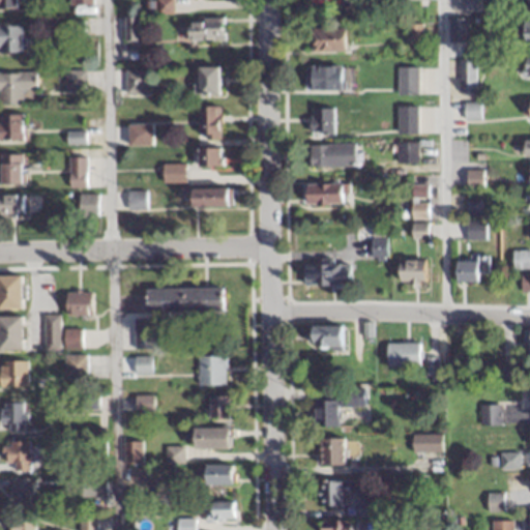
[(15,0),(0,0),(0,9),(21,10),(21,0),(15,0)]
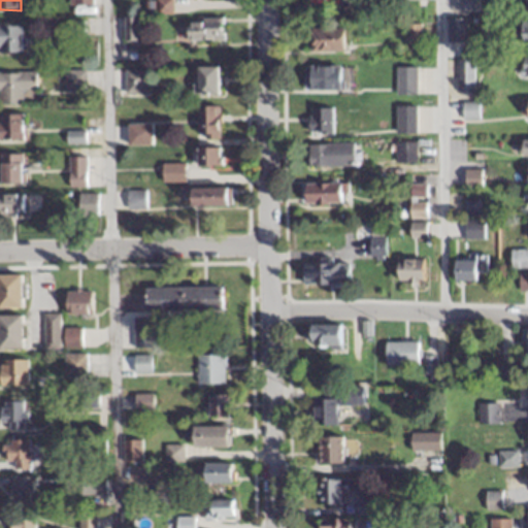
[(156,0),(156,12),(170,12),(170,0),(156,0)]
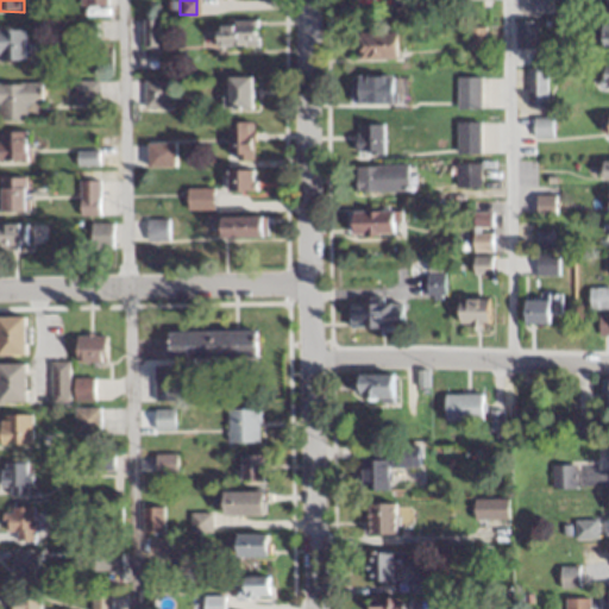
[(547,0),(521,0),(522,11),(547,11),(547,0)]
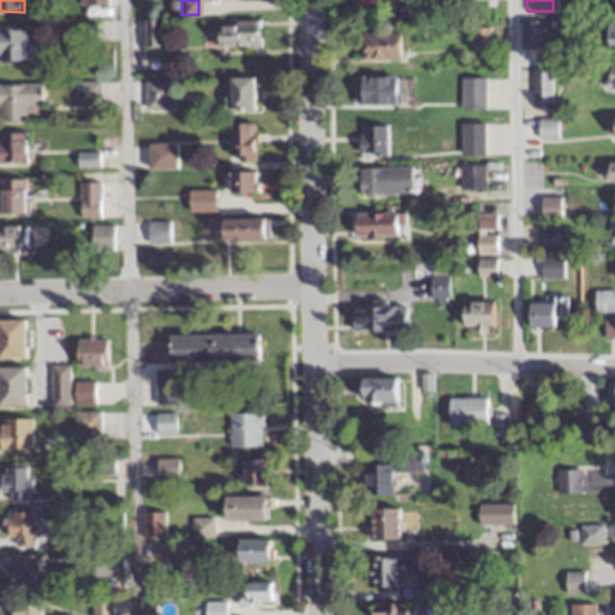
[(142,47),(159,47),(159,18),(142,18),(142,47)]
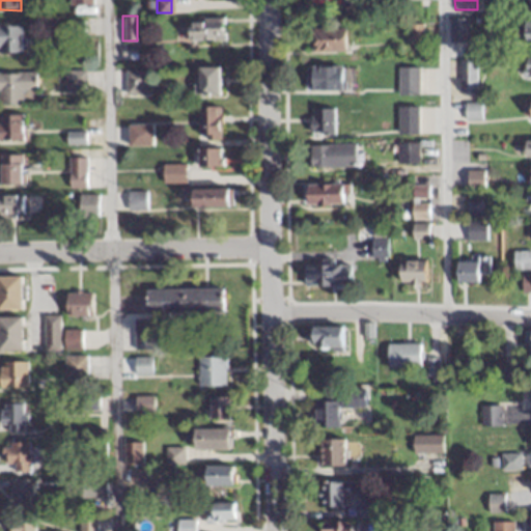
[(186,40),(222,40),(222,18),(186,18),(186,40)]
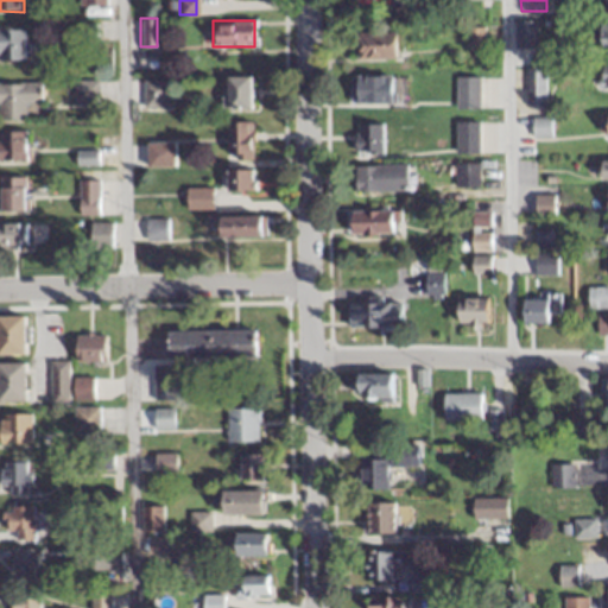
[(536,20),(513,20),(513,48),(536,48),(536,20)]
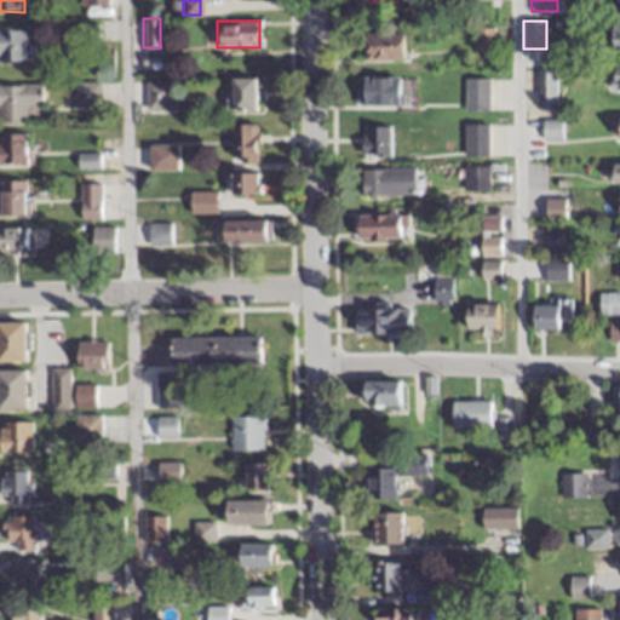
[(0,59),(24,59),(24,28),(0,28),(0,59)]
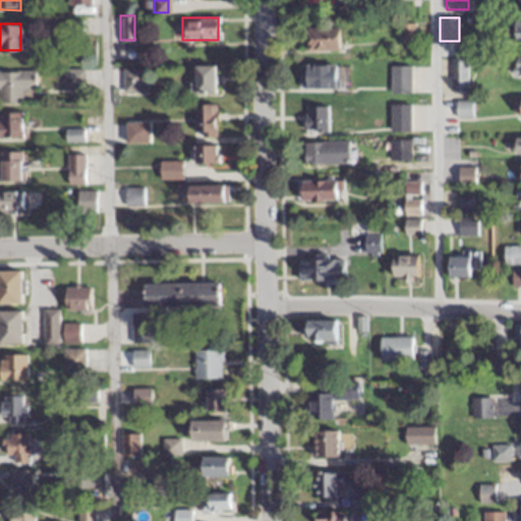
[(400,40),(413,39),(412,24),(399,24),(400,40)]
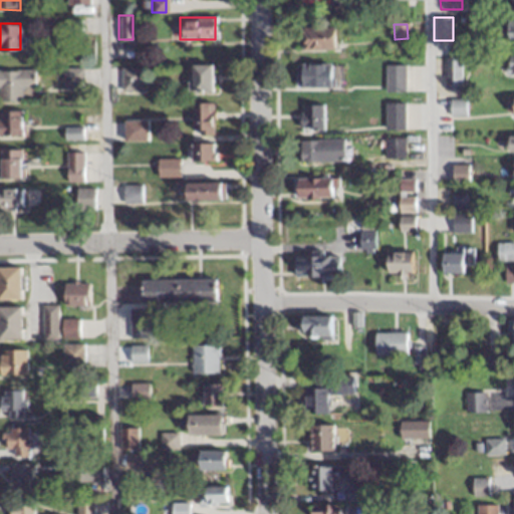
[(300,27),(300,50),(333,50),(333,27),(300,27)]
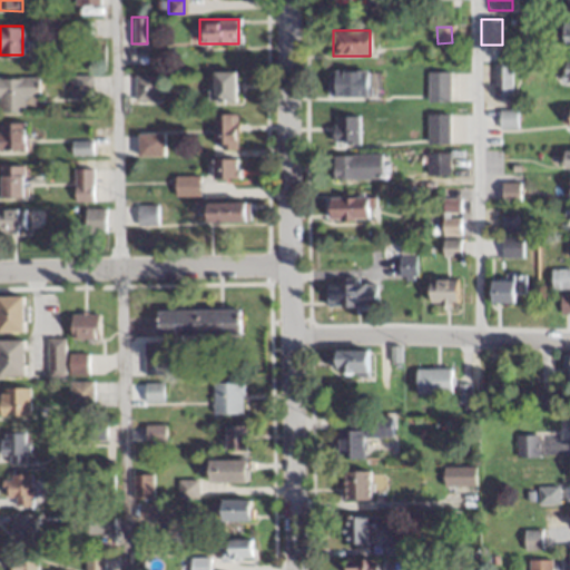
[(493,65),(493,100),(510,100),(510,65),(493,65)]
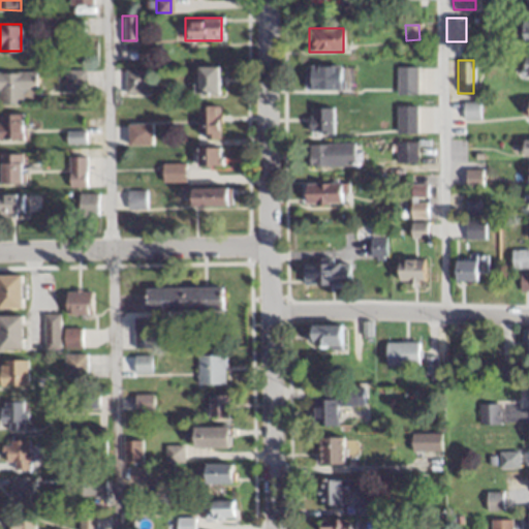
[(340,65),(309,65),(309,90),(340,90),(340,65)]
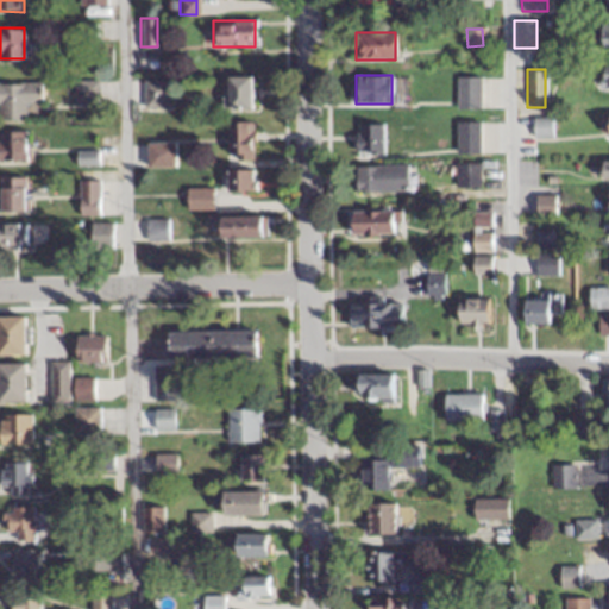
[(225,76),(225,107),(249,107),(249,76),(225,76)]
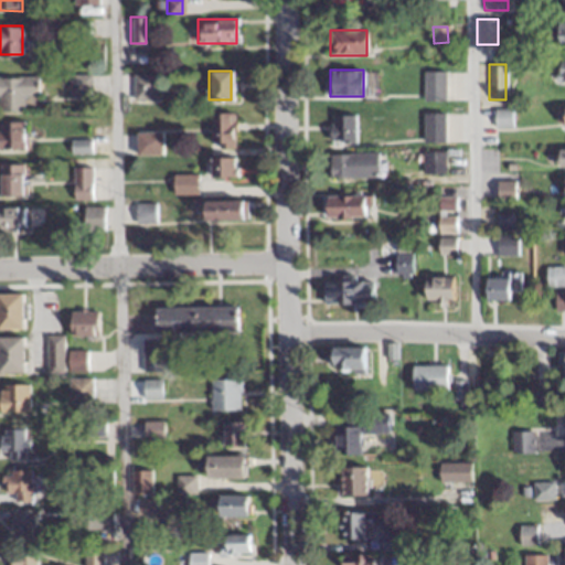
[(422,100),(443,100),(443,71),(422,71),(422,100)]
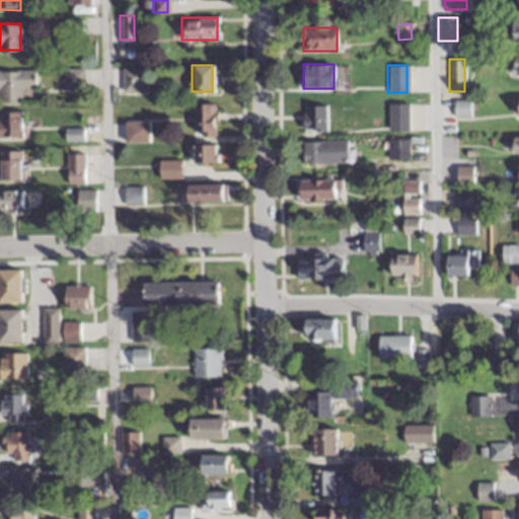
[(83,90),(83,68),(62,68),(62,90),(83,90)]
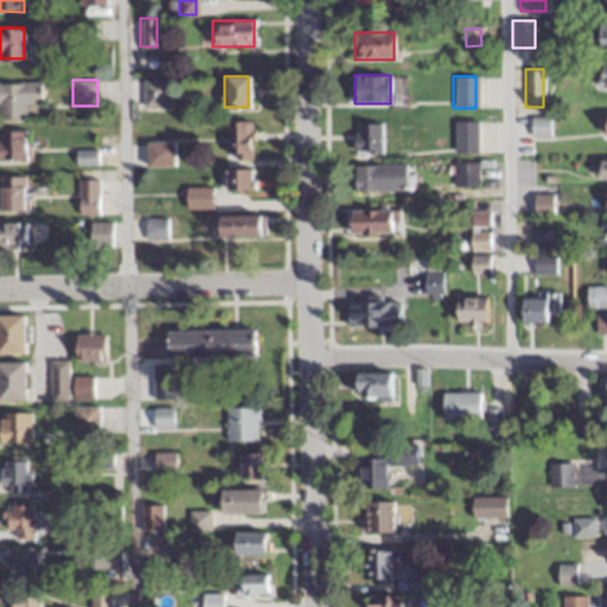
[(166,80),(141,80),(141,108),(166,108),(166,80)]
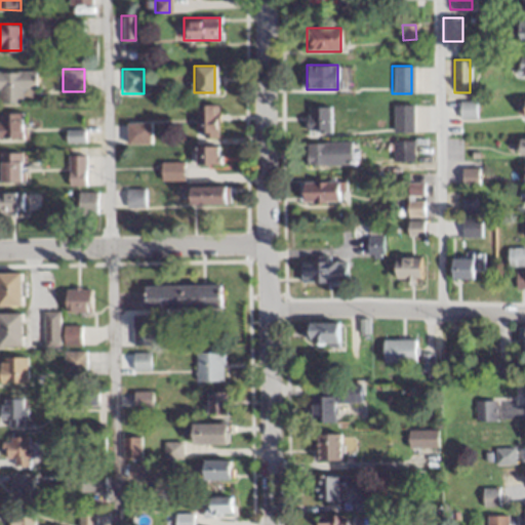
[(0,71),(0,102),(23,103),(23,89),(35,89),(35,71),(0,71)]
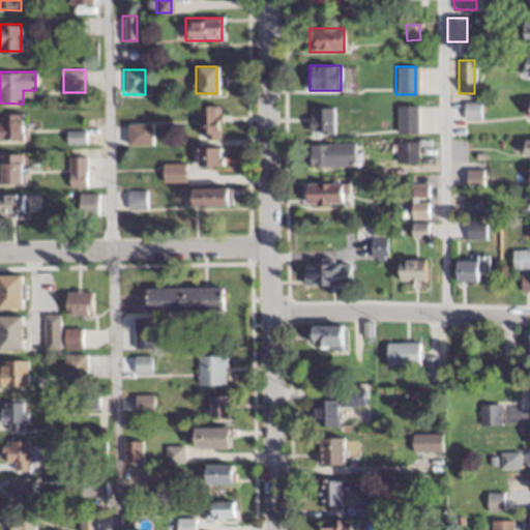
[(463,118),(480,118),(480,104),(463,104),(463,118)]
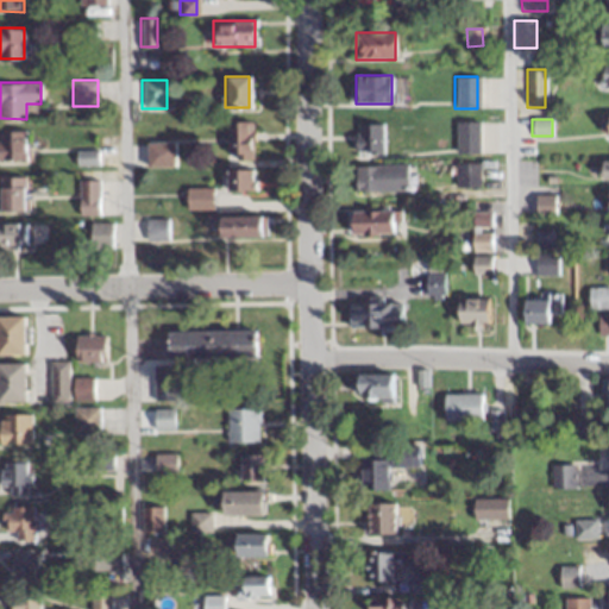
[(251,158),(251,120),(231,120),(231,158),(251,158)]
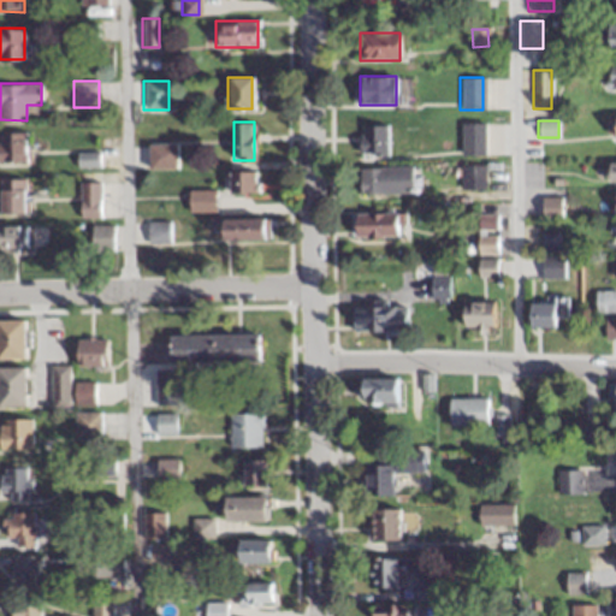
[(503,155),(503,123),(460,123),(460,155),(503,155)]
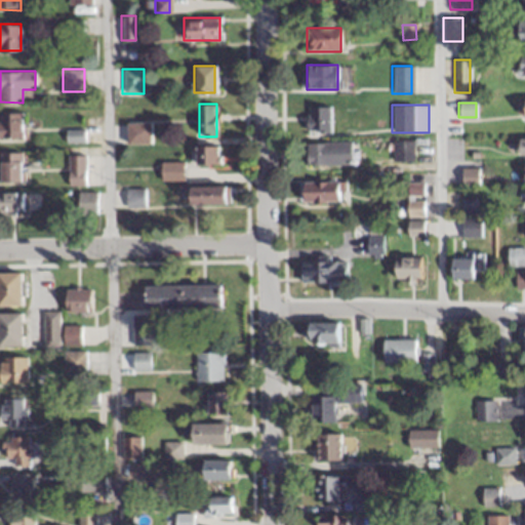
[(307,131),(329,131),(329,107),(307,107),(307,131)]
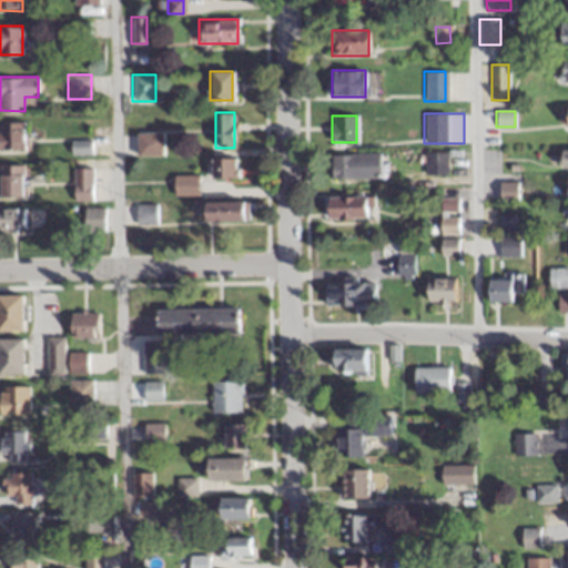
[(0,149),(24,149),(24,122),(0,121),(0,149)]
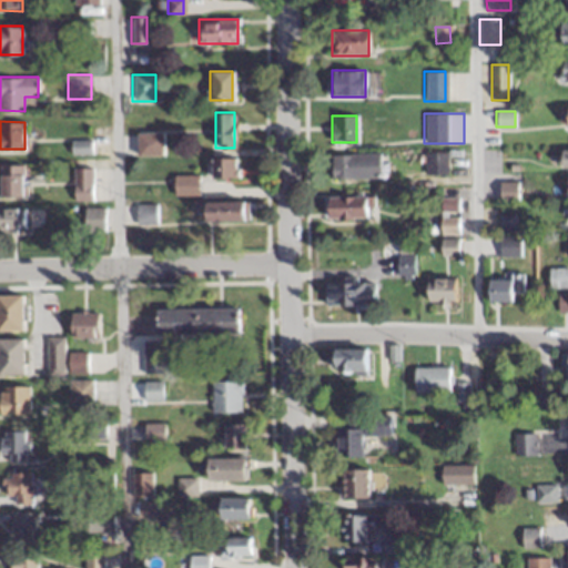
[(161,133),(137,133),(137,155),(161,155),(161,133)]
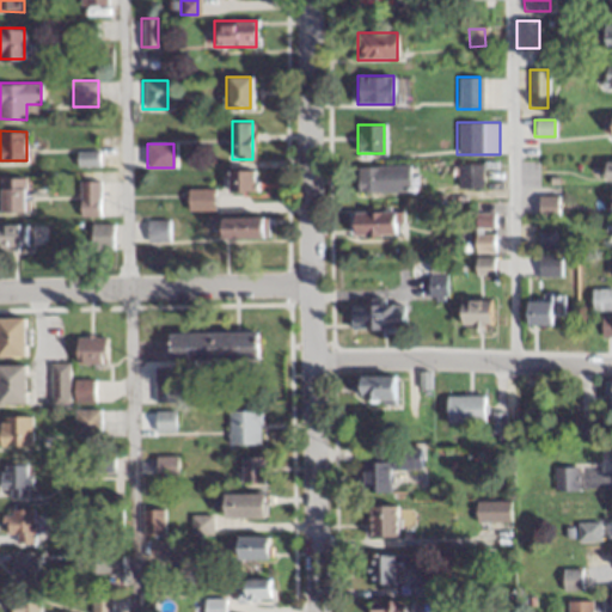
[(96,151),(75,151),(75,166),(96,166),(96,151)]
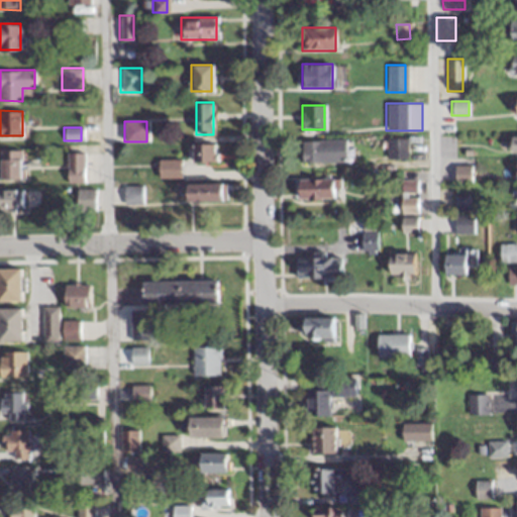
[(302,140),(302,163),(344,163),(344,140),(302,140)]
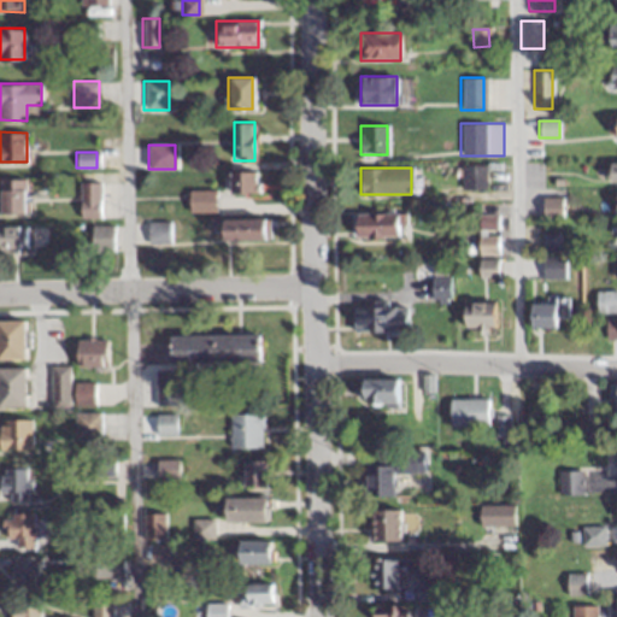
[(228,171),(228,193),(256,193),(256,171),(228,171)]
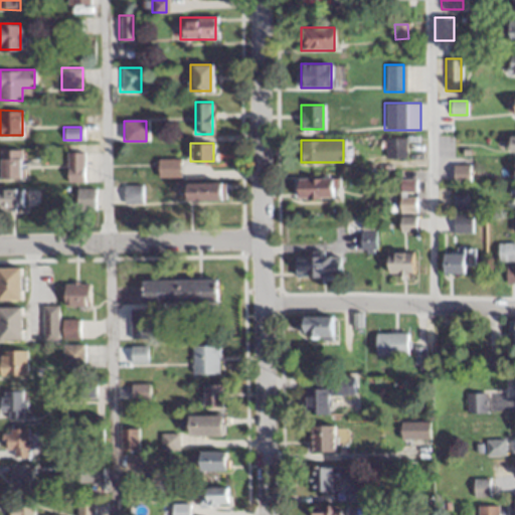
[(20,150),(0,149),(0,178),(20,179),(20,150)]
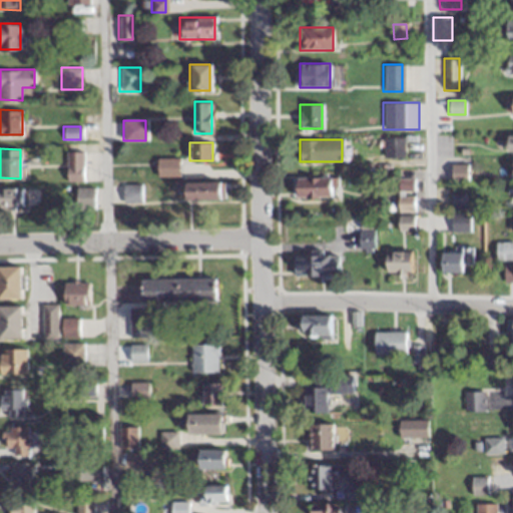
[(65,152),(65,181),(82,181),(82,152),(65,152)]
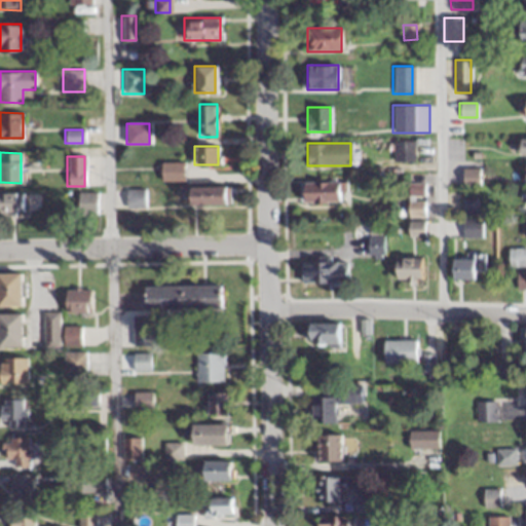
[(183,181),(183,162),(160,162),(160,181),(183,181)]
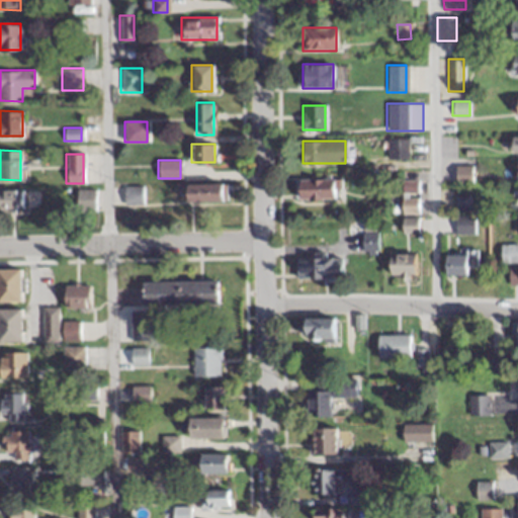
[(455,183),(471,183),(471,166),(455,166),(455,183)]
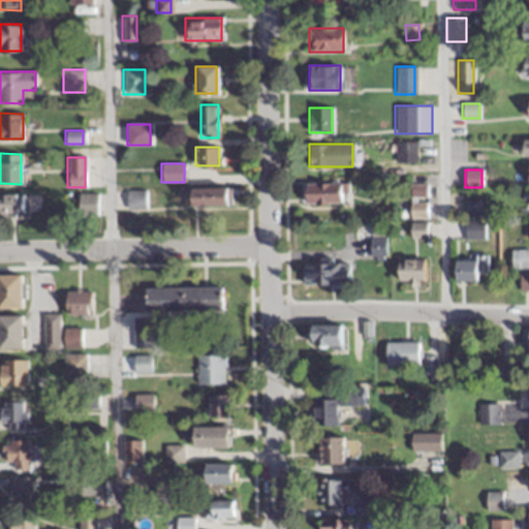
[(304,184),(304,205),(340,205),(340,184),(304,184)]
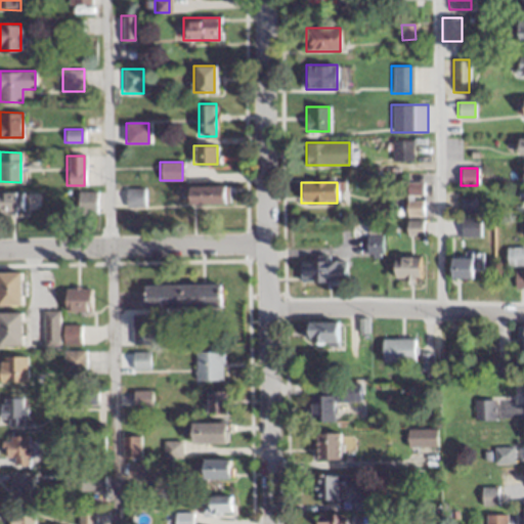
[(188,204),(228,204),(228,185),(188,185),(188,204)]
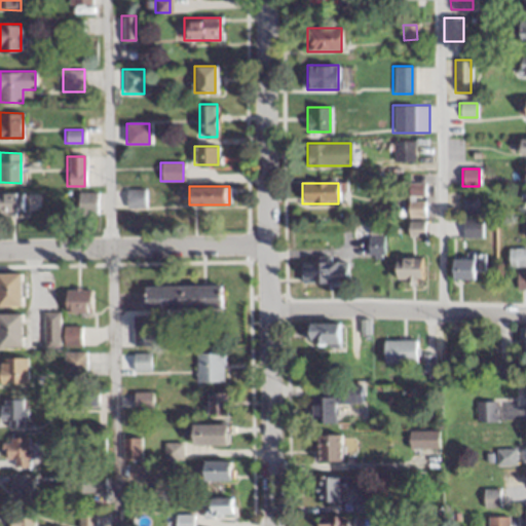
[(144,189),(124,189),(124,208),(144,208),(144,189)]
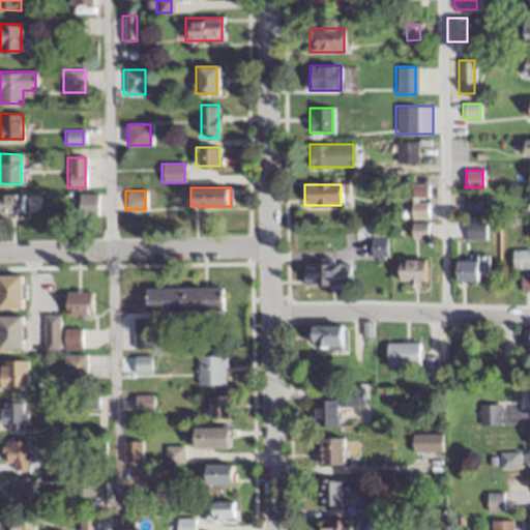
[(0,216),(23,216),(23,195),(0,194),(0,216)]
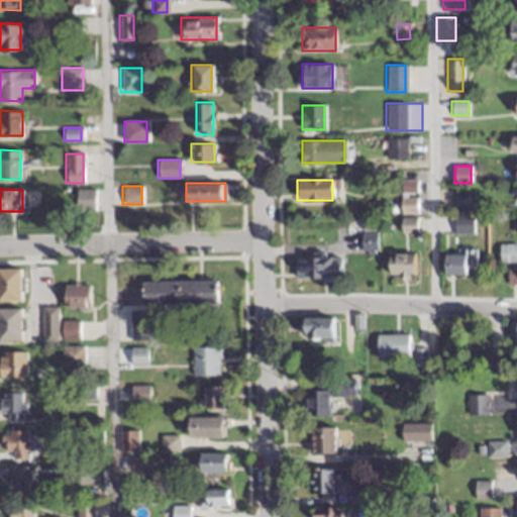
[(75,210),(94,210),(94,189),(75,189),(75,210)]
